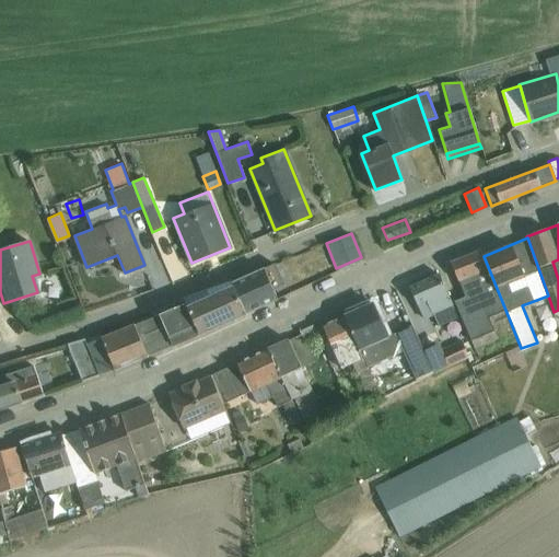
[(505,310),(484,256),(481,250),(451,262),(464,297),(454,300),(475,348),(498,338),(489,317),(505,310)]
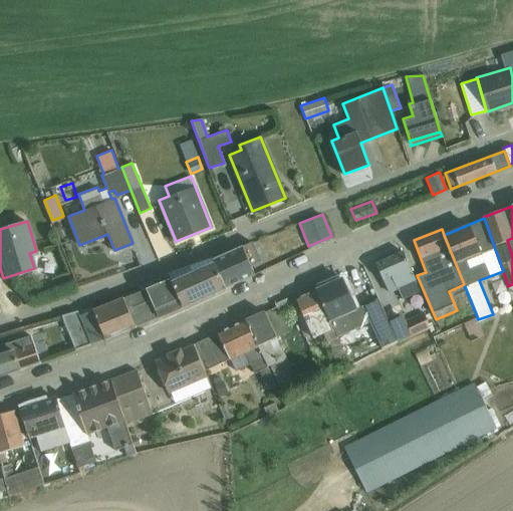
[(252,242),(212,260),(225,287),(254,274),(251,266),(261,261),(252,242)]
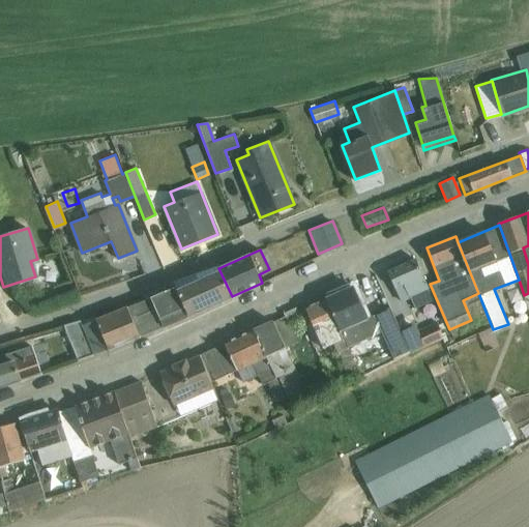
[(415,259),(388,271),(401,301),(410,297),(414,308),(434,299),(415,259)]
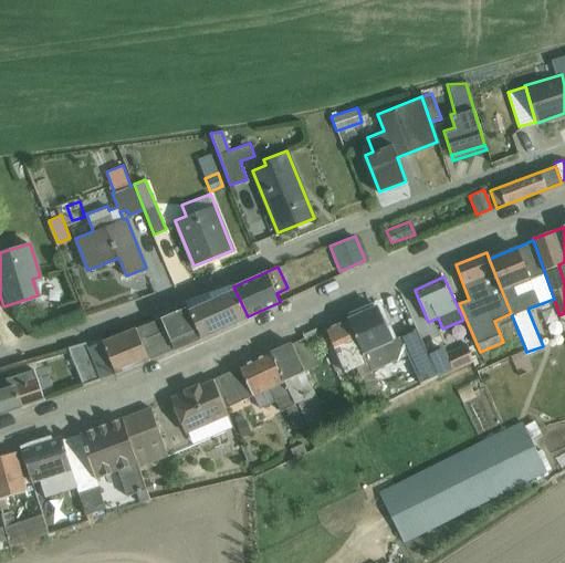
[(248,316),(233,287),(232,282),(211,290),(185,301),(187,306),(201,337),(248,316)]
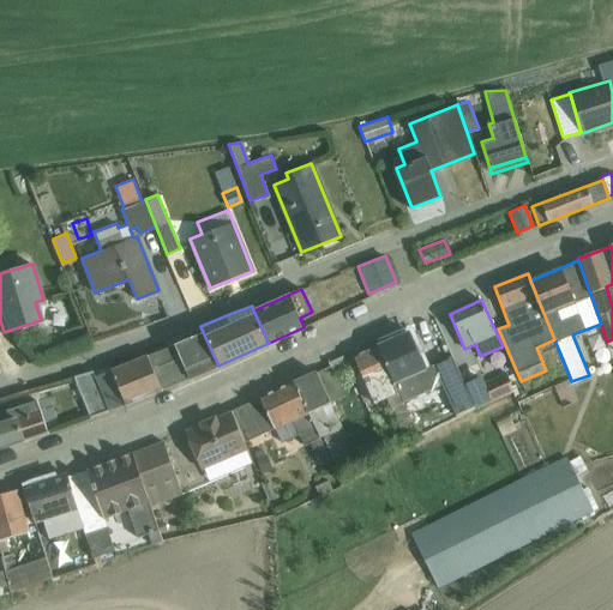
[(218,366),(203,332),(184,342),(180,334),(167,340),(169,346),(175,344),(190,378),(218,366)]
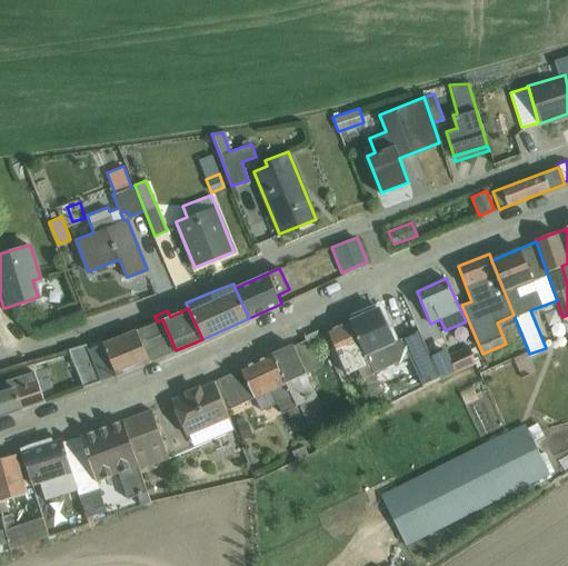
[(378,308),(349,320),(372,371),(408,357),(419,383),(438,375),(428,353),(418,330),(392,341),(378,308)]
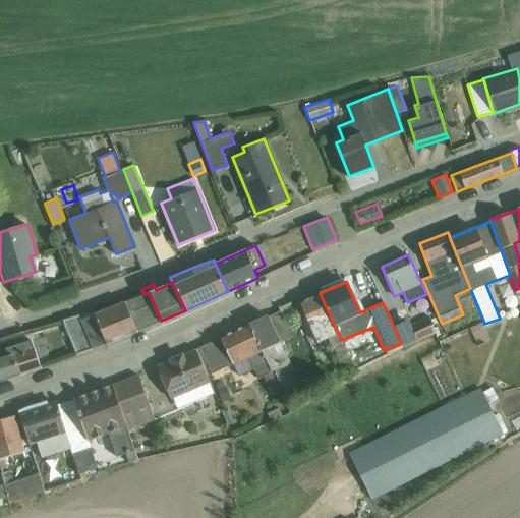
[(149,292),(143,294),(95,313),(93,309),(78,314),(62,320),(76,354),(107,343),(161,322),(161,321),(149,292)]
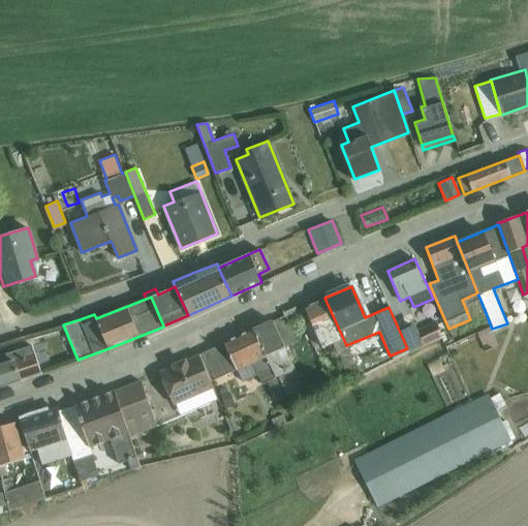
[(305,307),(297,311),(301,319),(313,345),(320,342),(323,347),(334,343),(344,367),(354,363),(346,345),(324,298),(305,307)]
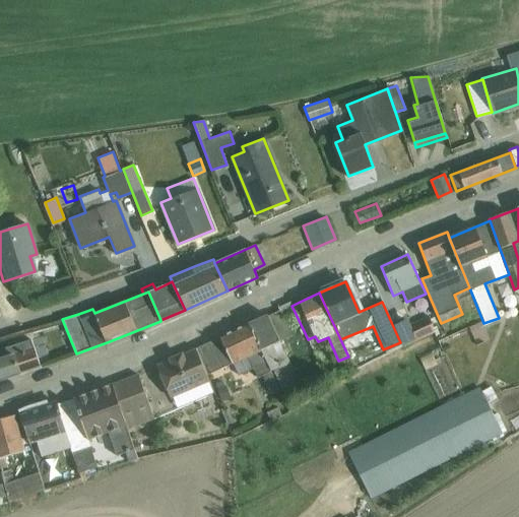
[(278,310),(248,323),(270,370),(272,369),(284,394),(302,386),(280,341),(292,335),(284,319),(296,314),(292,306),(289,301),(277,307),(278,310)]
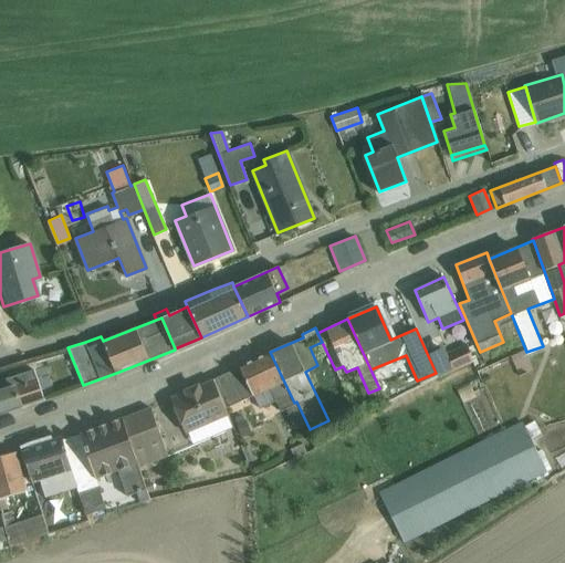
[(442,343),(426,351),(436,373),(438,376),(452,368),(446,352),(442,343)]
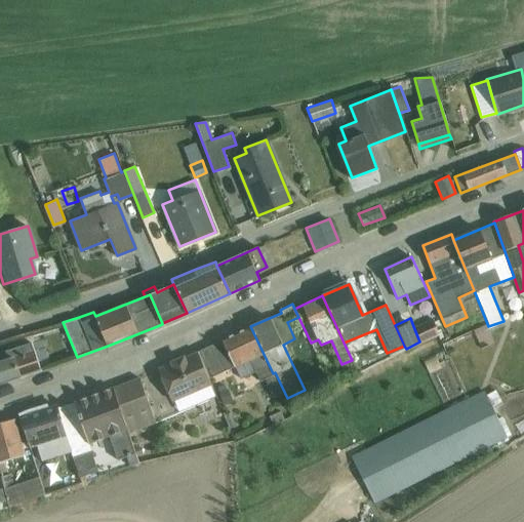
[(432,318),(413,326),(419,342),(419,343),(439,335),(432,318)]
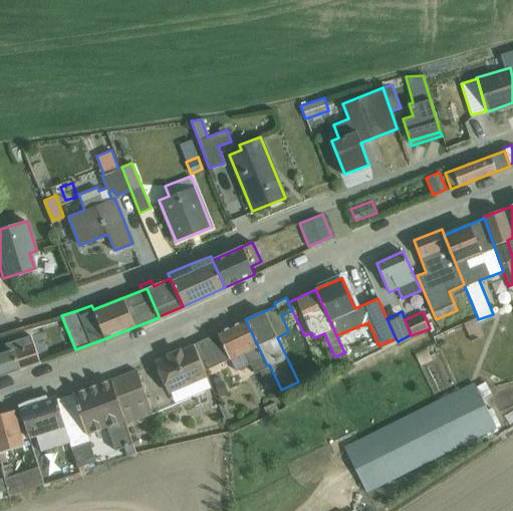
[(245,319),(194,343),(205,369),(230,358),(235,369),(250,362),(255,372),(259,370),(267,388),(276,384),(267,365),(245,319)]
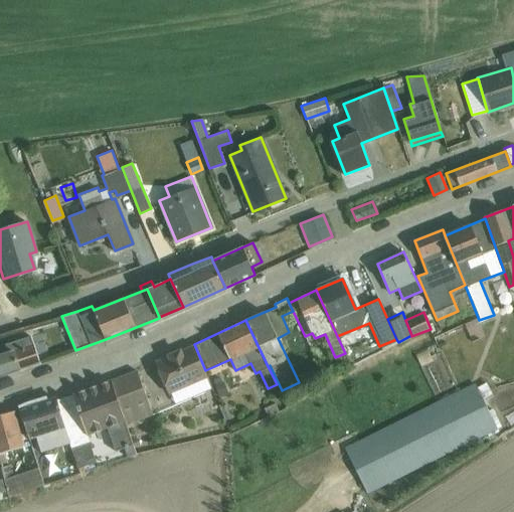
[(0,376),(39,363),(30,334),(0,345),(0,376)]
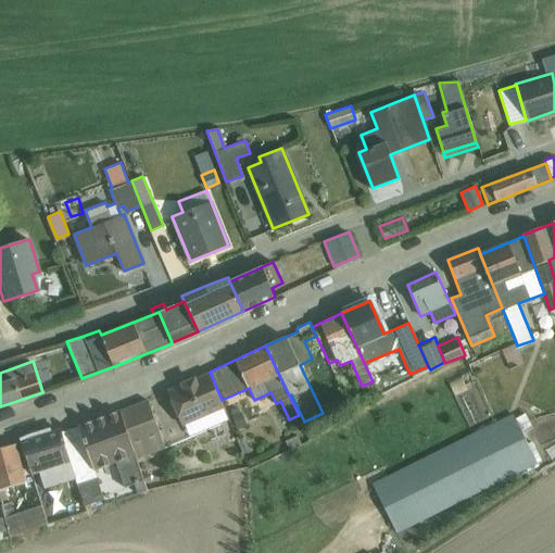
[(222,400),(210,372),(207,373),(209,374),(167,392),(183,426),(185,425),(225,407),(222,400)]
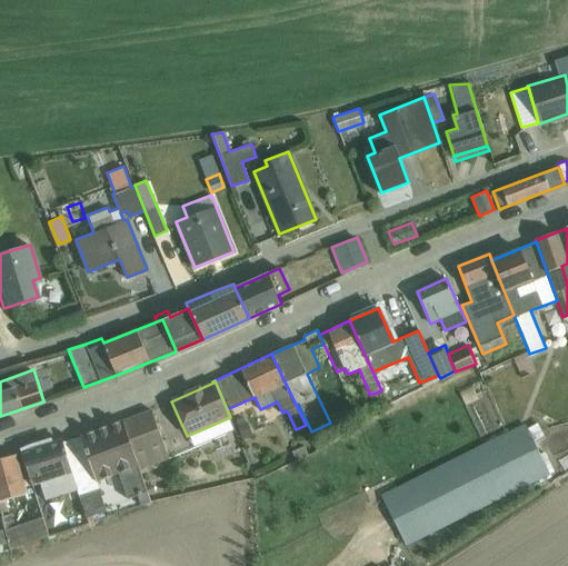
[(151,409),(122,420),(139,469),(170,457),(151,409)]
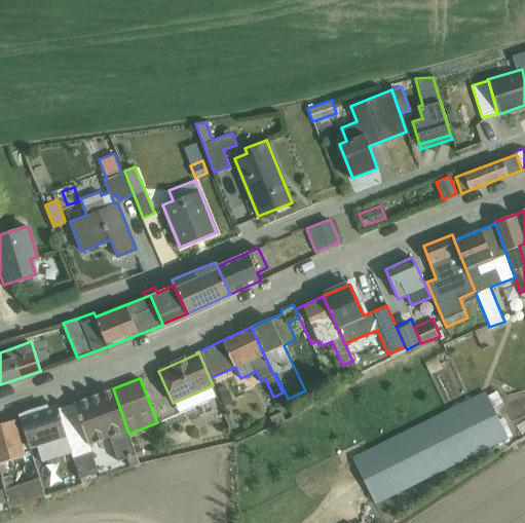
[(225,384),(218,387),(220,391),(219,393),(223,405),(233,402),(228,388),(227,389),(225,384)]
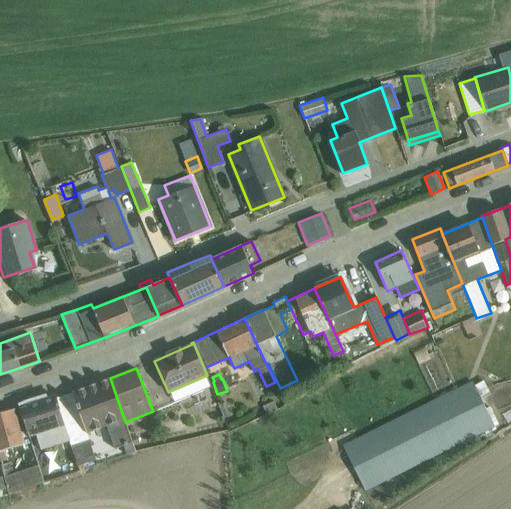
[(207,375),(170,391),(174,400),(210,384),(207,375)]
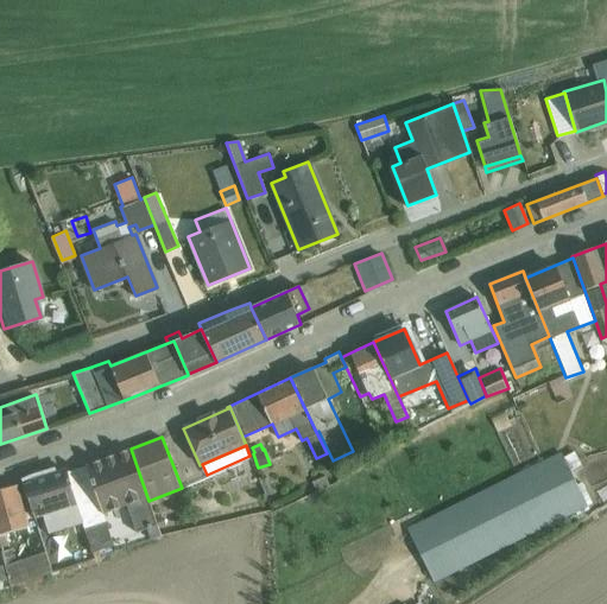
[(131,449),(86,465),(103,513),(127,504),(136,532),(146,529),(149,538),(159,534),(149,501),(131,449)]
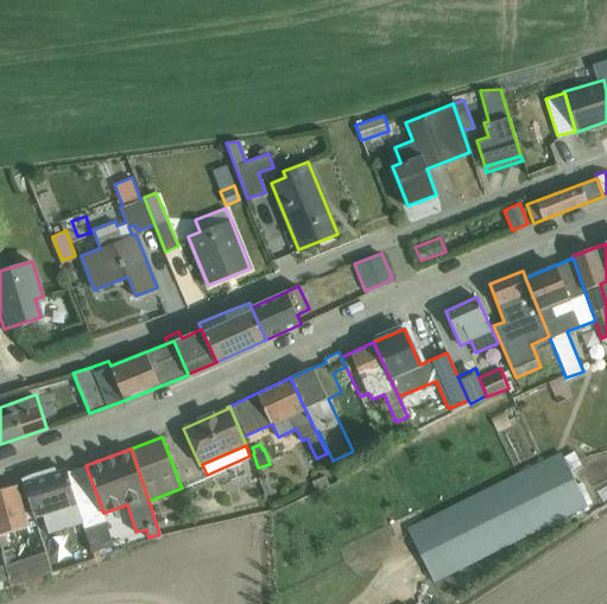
[(560,450),(406,527),(419,554),(434,582),(587,504),(592,502),(581,481),(576,483),(569,470),(581,464),(574,450),(562,456),(560,450)]
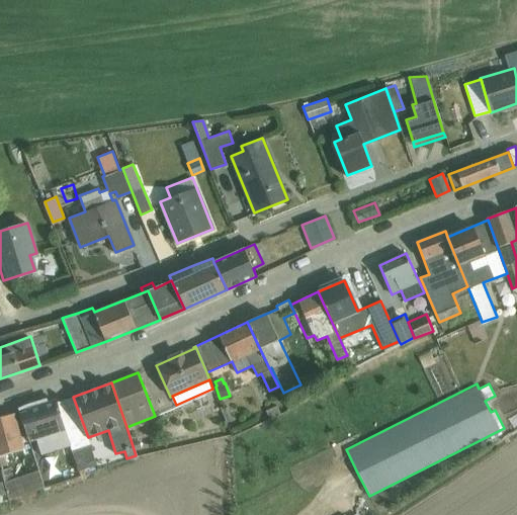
[(88,437),(73,397),(56,402),(56,400),(26,409),(27,411),(20,413),(29,441),(36,439),(41,454),(71,445),(79,470),(96,464),(88,437)]
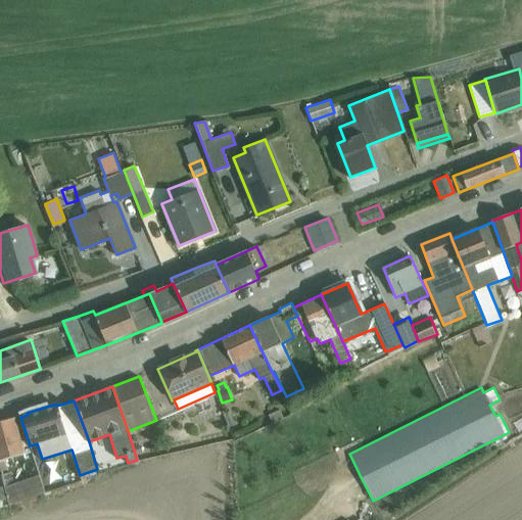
[(14,417),(0,421),(0,471),(7,469),(4,459),(26,453),(14,417)]
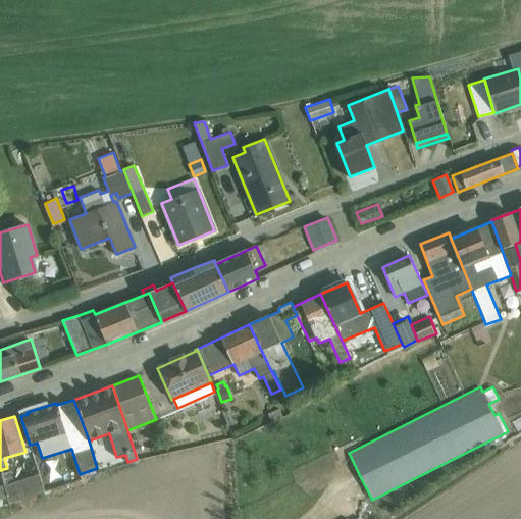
[(11,470),(1,473),(9,503),(45,489),(39,472),(14,481),(11,470)]
